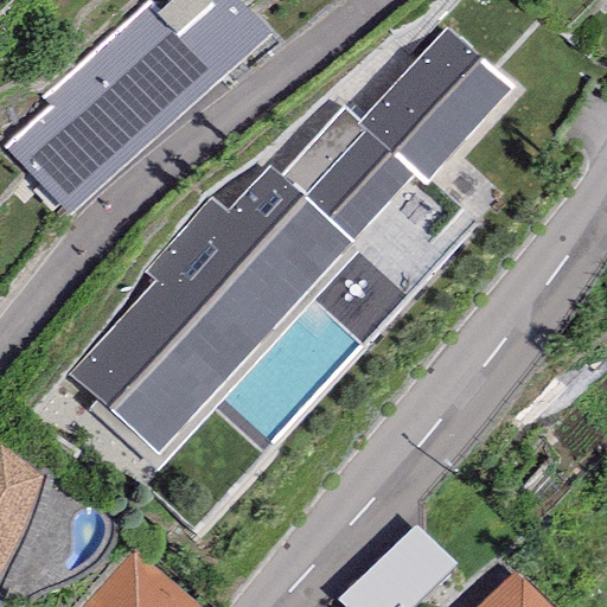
[(144,0),(37,102),(106,172),(212,71),(144,0)]
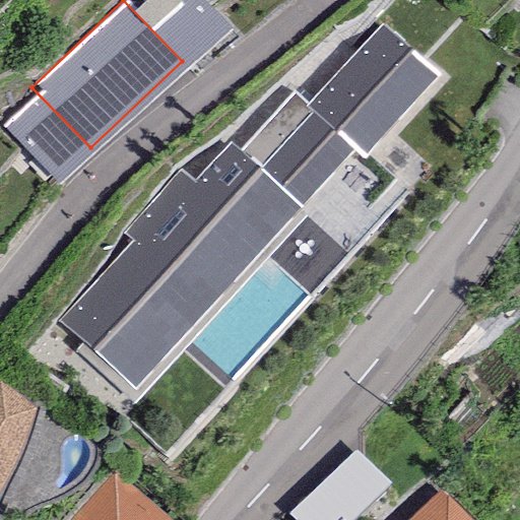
[(362,158),(438,74),(380,24),(306,104),(293,92),(241,152),(229,141),(194,181),(180,171),(123,232),(133,239),(57,318),(82,343),(74,350),(133,404),(306,215),(297,210),(354,151),(362,158)]
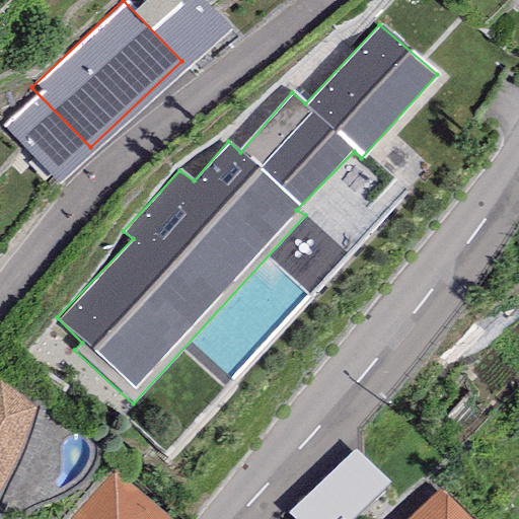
[(0,489),(33,409),(0,383),(0,489)]
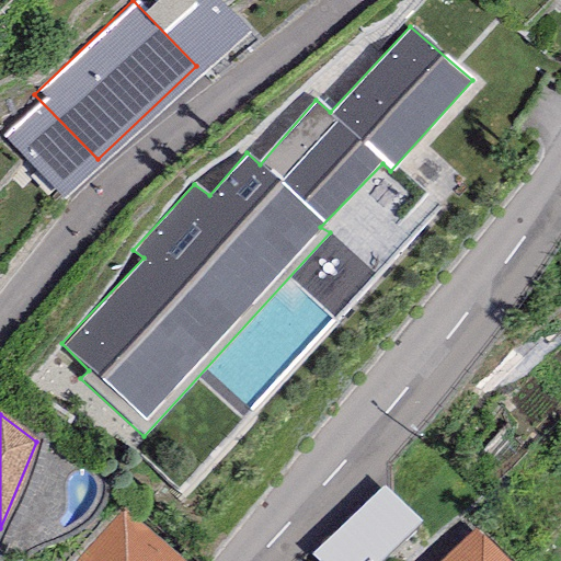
[(328,560),(385,560),(424,523),(390,490),(322,556),(328,560)]
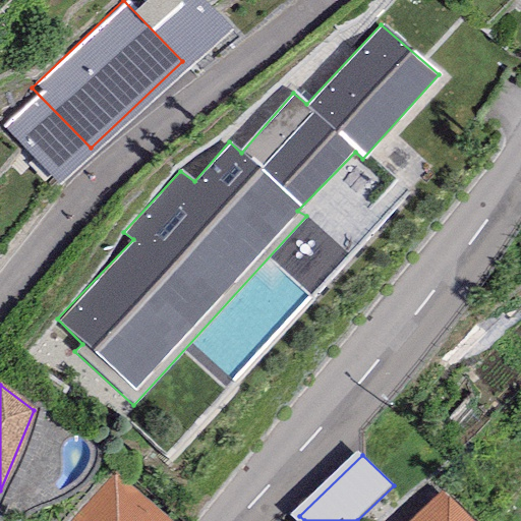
[(167,520),(113,471),(67,520),(167,520)]
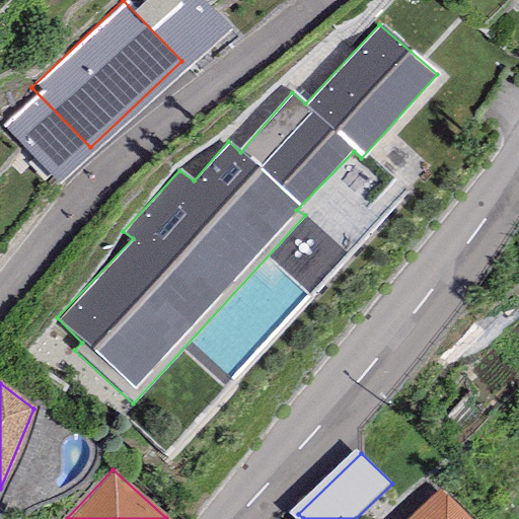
[(470,518),(440,488),(408,518),(470,518)]
